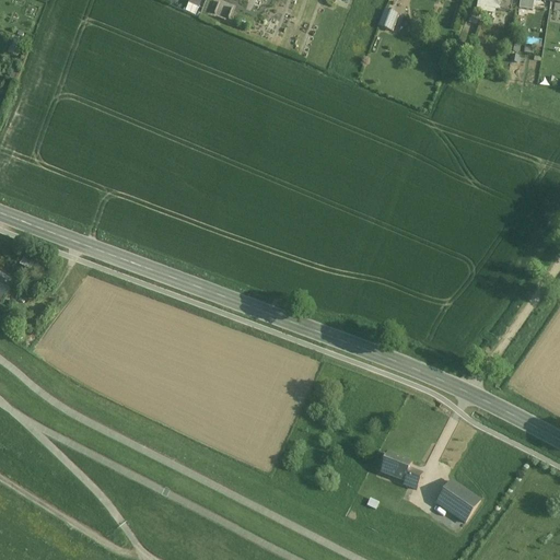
[(521,0),(520,10),(533,12),(534,0),(521,0)]
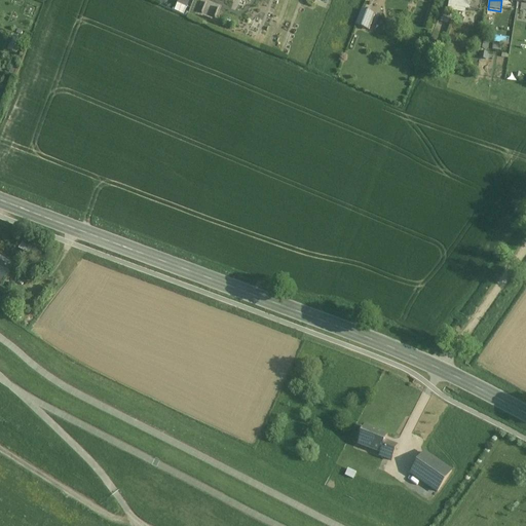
[(368,30),(374,14),(361,9),(354,25),(368,30)]
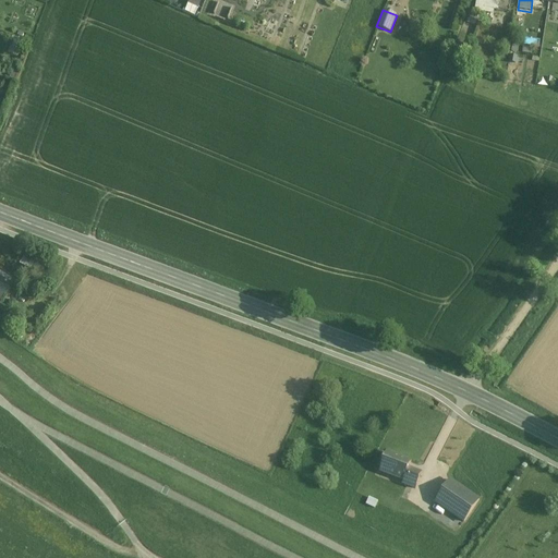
[(23,41),(13,38),(7,53),(17,57),(23,41)]
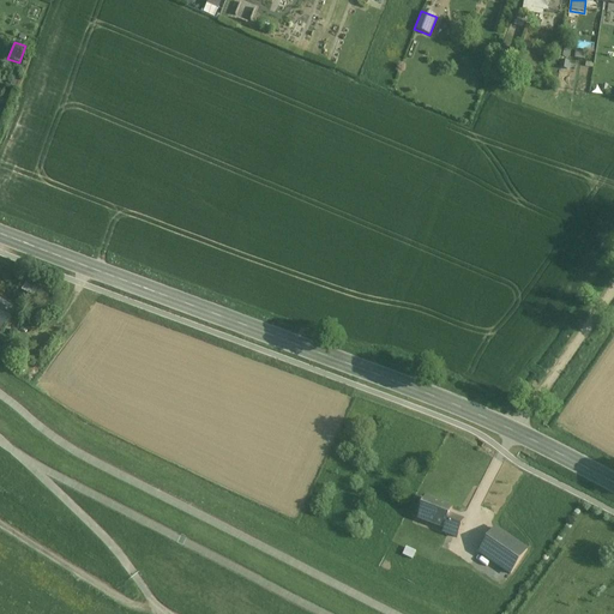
[(0,333),(14,309),(0,301),(0,333)]
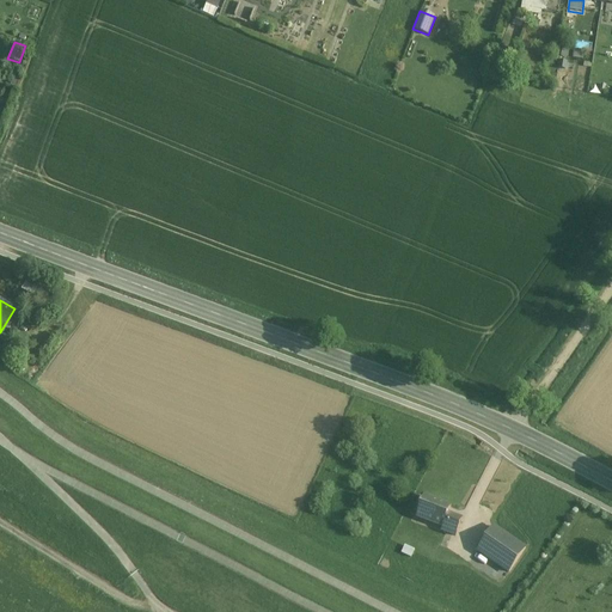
[(13,356),(5,350),(0,356),(10,362),(13,356)]
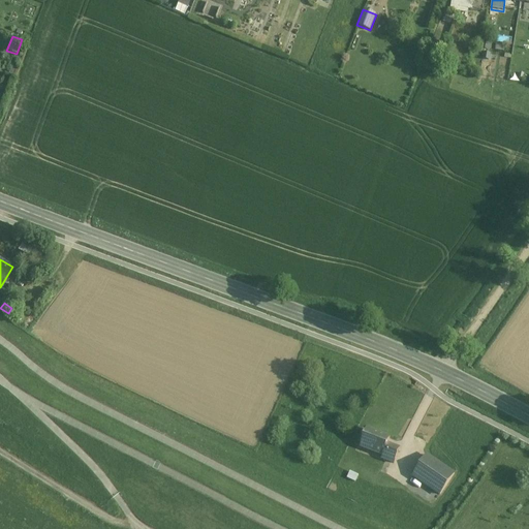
[(26,311),(21,308),(14,318),(20,321),(26,311)]
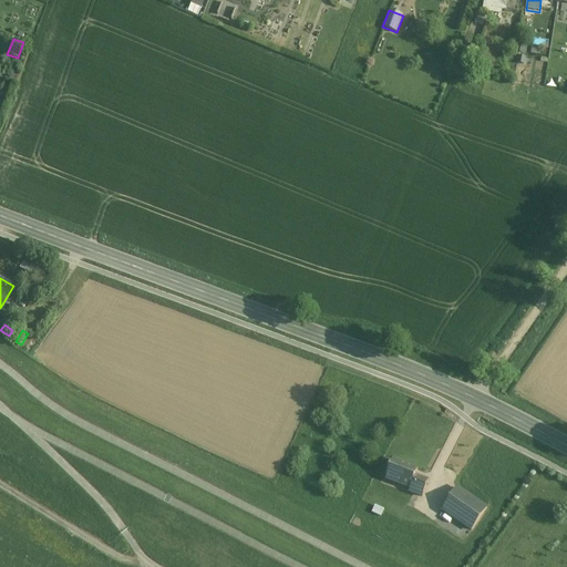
[(418,471),(397,463),(393,461),(387,478),(410,488),(409,492),(422,496),(428,482),(415,476),(418,471)]
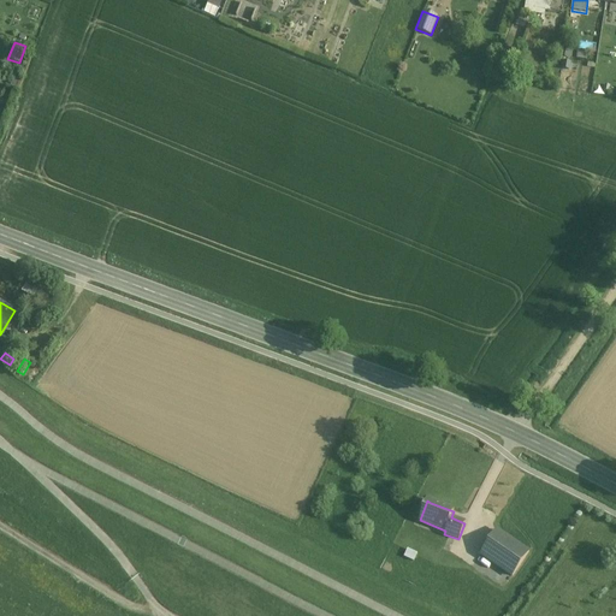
[(510,576),(529,551),(496,527),(478,554),(510,576)]
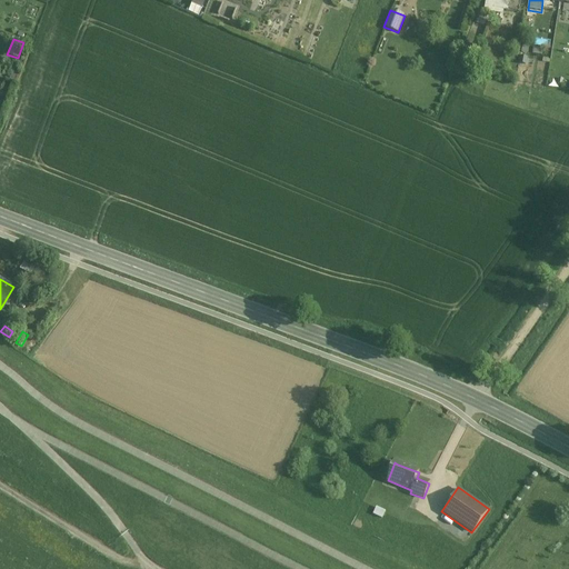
[(385,511),(377,507),(373,515),(382,518),(385,511)]
